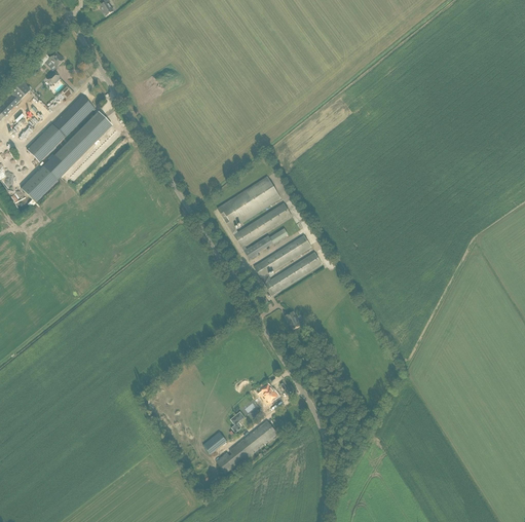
[(103,8),(102,9),(105,13),(112,8),(108,0),(101,0),(102,1),(99,3),(103,8)]
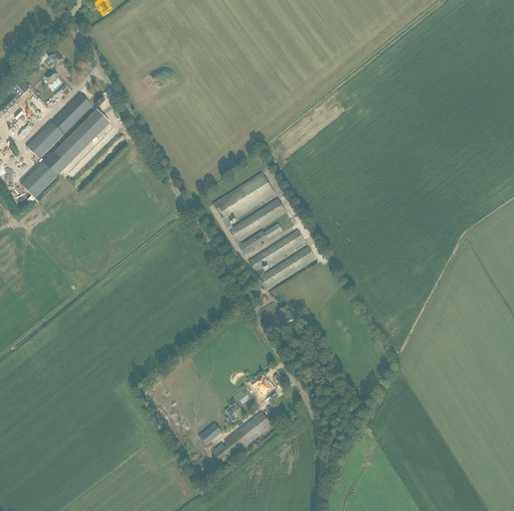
[(57,62),(55,60),(61,55),(58,52),(58,53),(53,48),(47,54),(52,59),(51,60),(55,64),(57,62)]
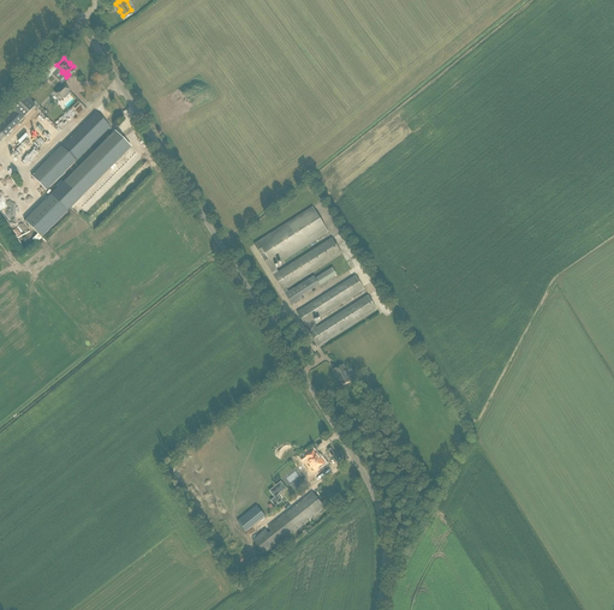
[(53,88),(58,93),(60,95),(69,87),(61,79),(53,88)]
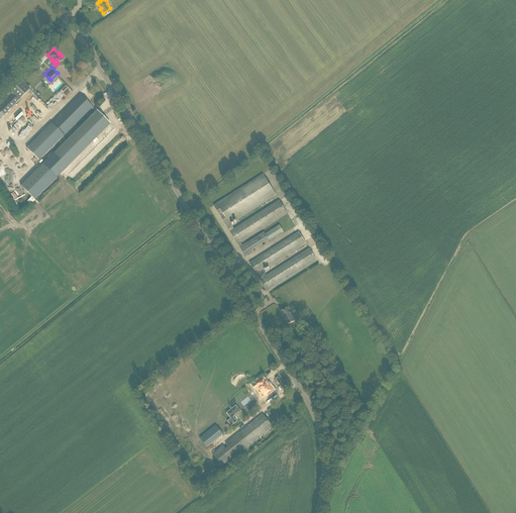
[(0,114),(28,86),(20,77),(0,97),(0,114)]
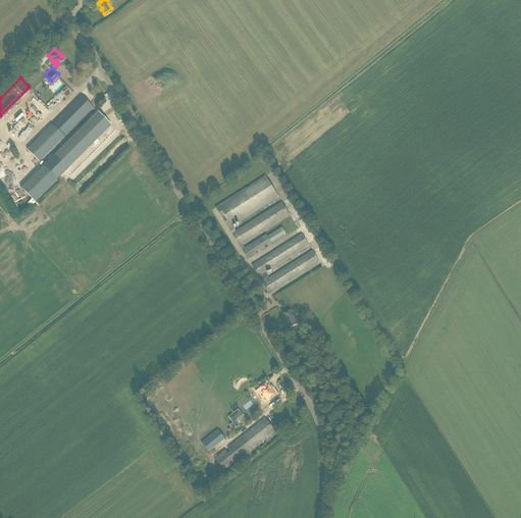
[(25,146),(38,158),(92,104),(80,92),(25,146)]
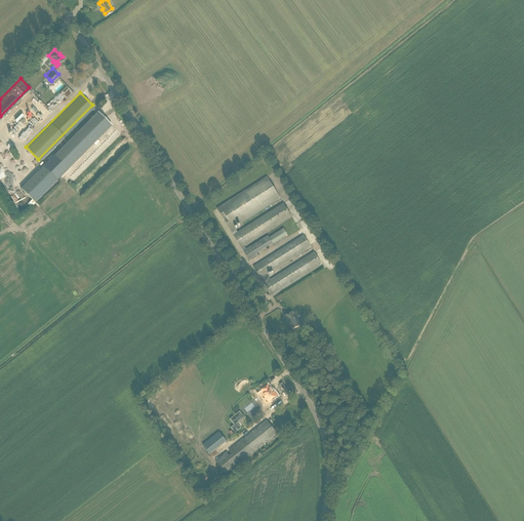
[(55,176),(111,122),(97,109),(42,164),(42,163),(19,185),(34,199),(56,177),(55,176)]
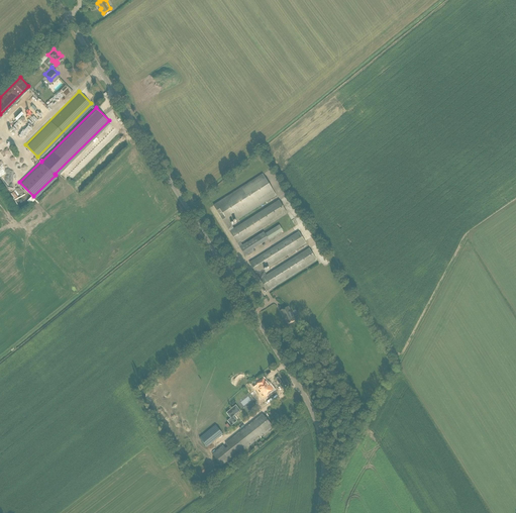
[(27,124),(29,121),(20,114),(18,117),(27,124)]
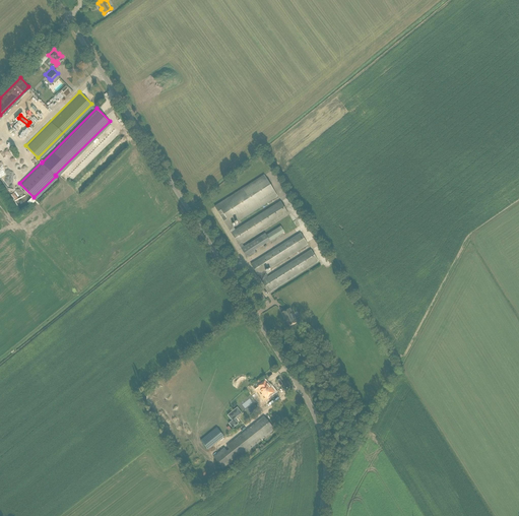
[(276,193),(263,172),(213,202),(230,229),(234,227),(231,221),(276,193)]
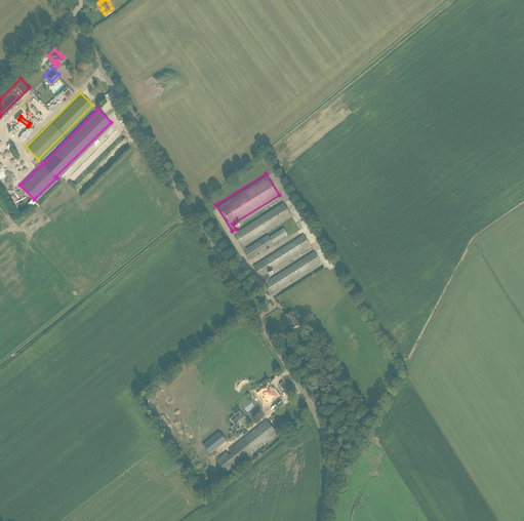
[(232,231),(242,247),(245,245),(243,242),(290,212),(282,200),(236,229),(232,231)]
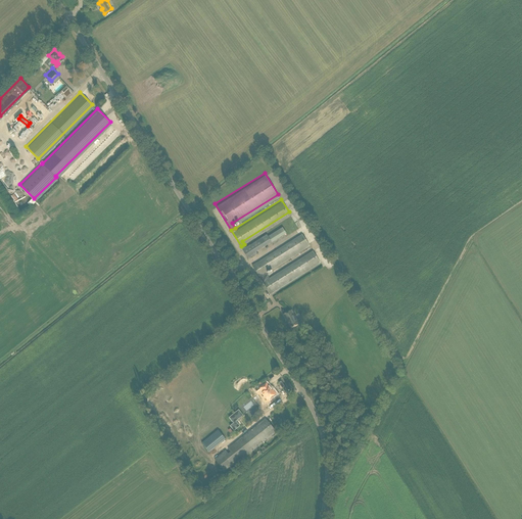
[(266,231),(244,244),(241,246),(247,256),(256,250),(255,248),(285,230),(281,224),(267,233),(266,231)]
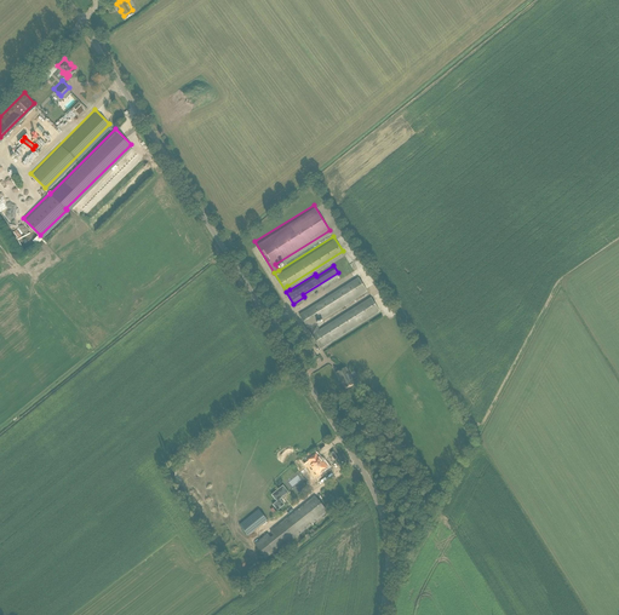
[(298,310),(310,331),(319,326),(315,320),(366,287),(357,274),(303,308),(298,310)]
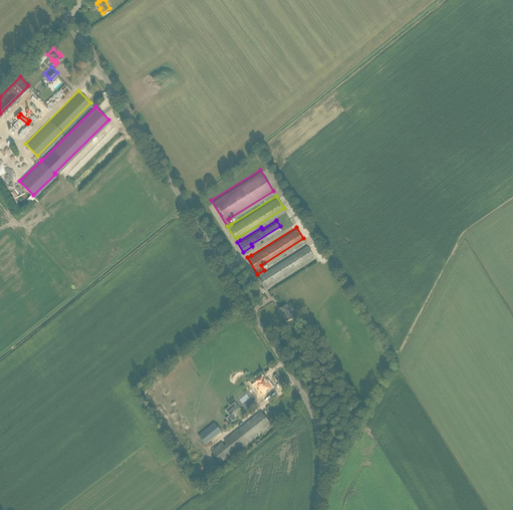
[(306,243),(264,270),(257,274),(264,286),(313,255),(306,243)]
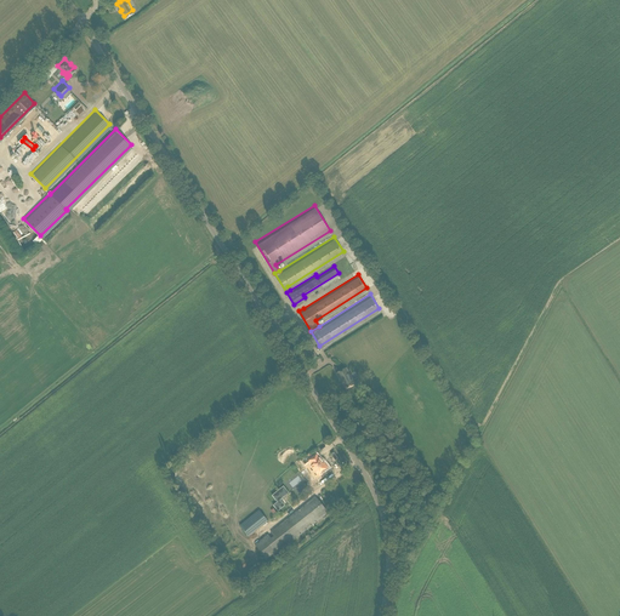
[(335,370),(343,386),(353,381),(345,364),(335,370)]
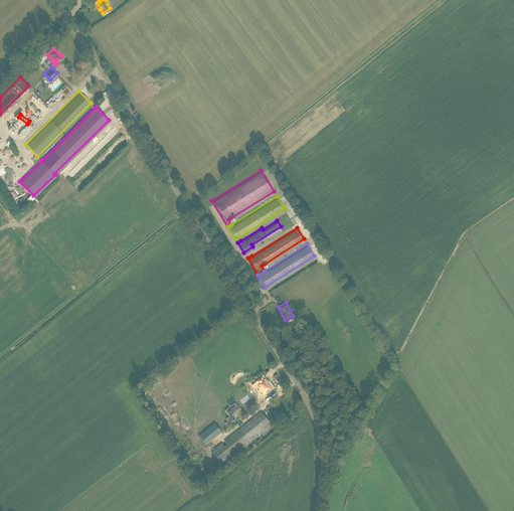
[(257,384),(263,392),(267,389),(267,388),(271,384),(268,380),(267,381),(261,374),(254,378),(258,383),(257,384)]
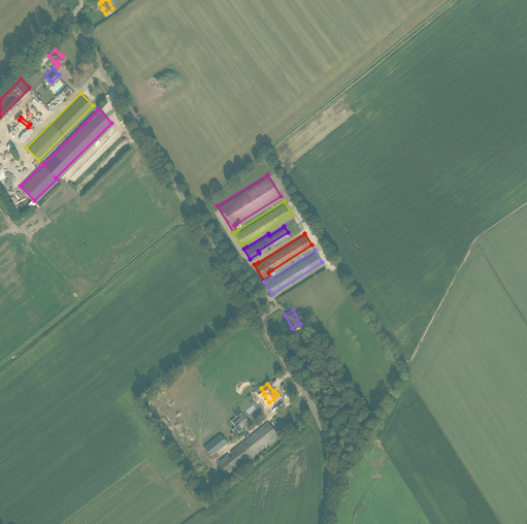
[(267,419),(216,460),(227,473),(278,433),(267,419)]
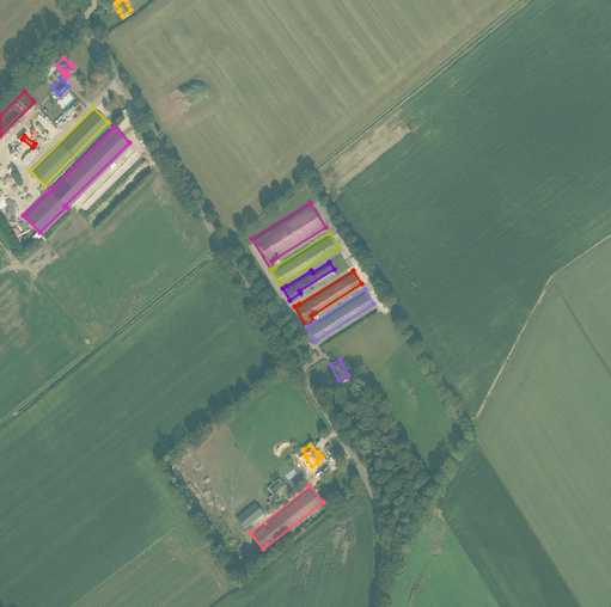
[(234,514),(244,525),(263,509),(254,498),(234,514)]
